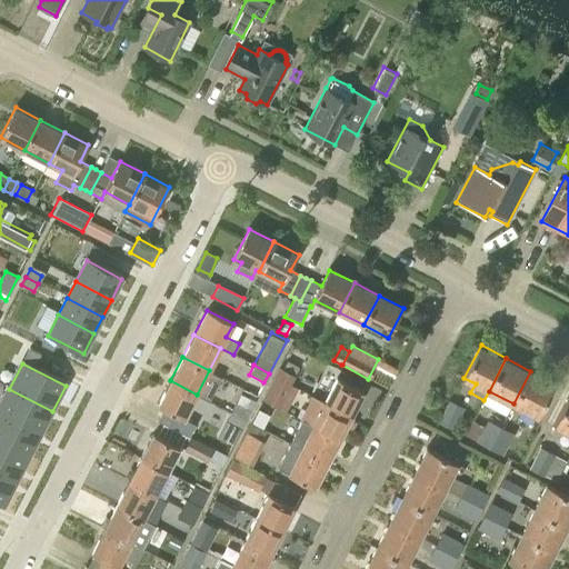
[(278,369),(275,376),(290,383),(293,377),(278,369)]
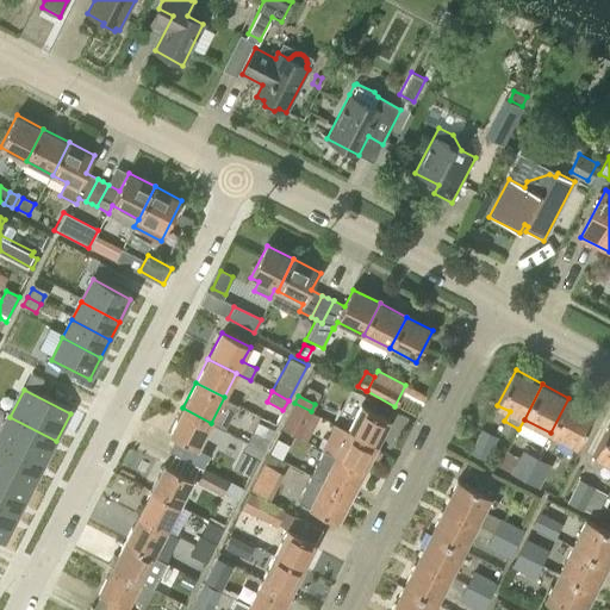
[(595,411),(568,398),(551,433),(577,447),(595,411)]
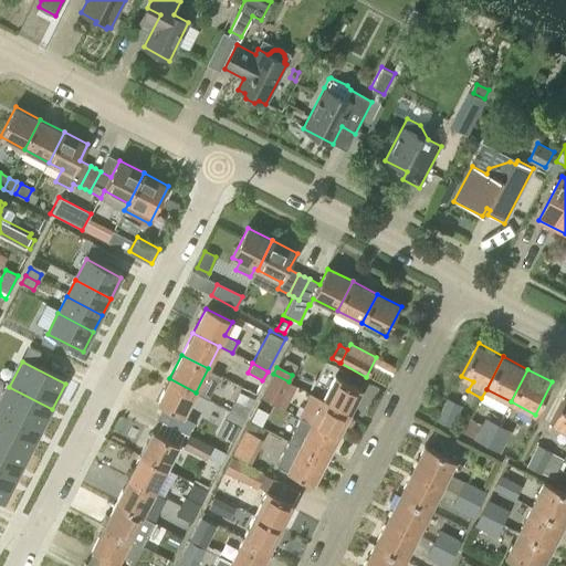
[(289,381),(273,374),(269,383),(284,390),(289,381)]
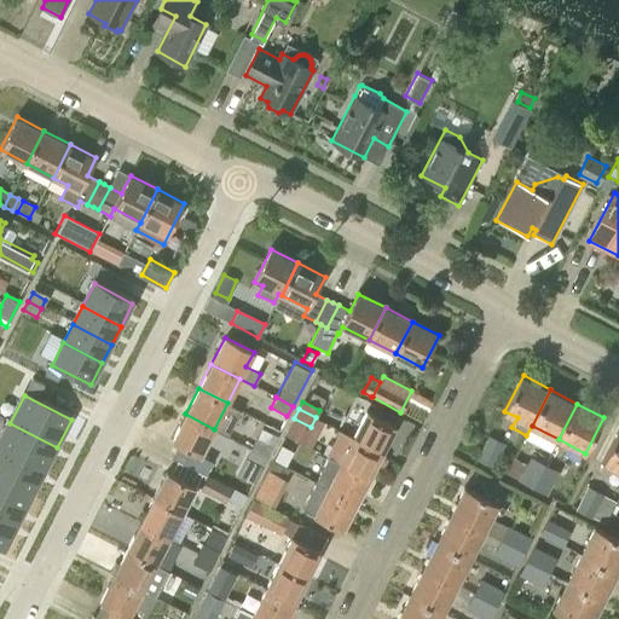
[(353,437),(382,452),(395,426),(366,411),(353,437)]
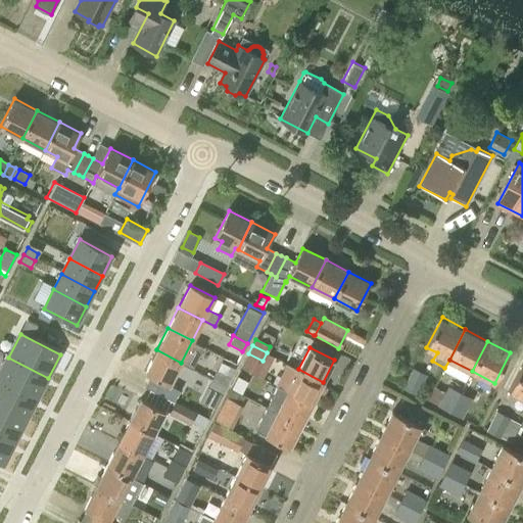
[(181,363),(156,349),(145,372),(156,378),(170,384),(181,363)]
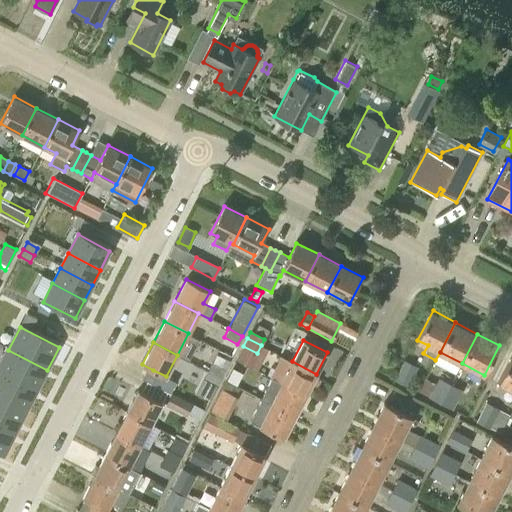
[(47,370),(8,350),(0,365),(0,372),(36,392),(47,370)]
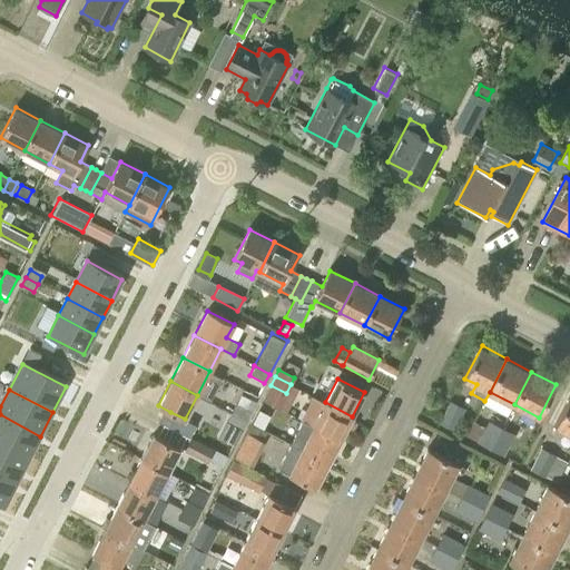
[(352,416),(325,402),(312,395),(300,420),(313,426),(340,440),(352,416)]
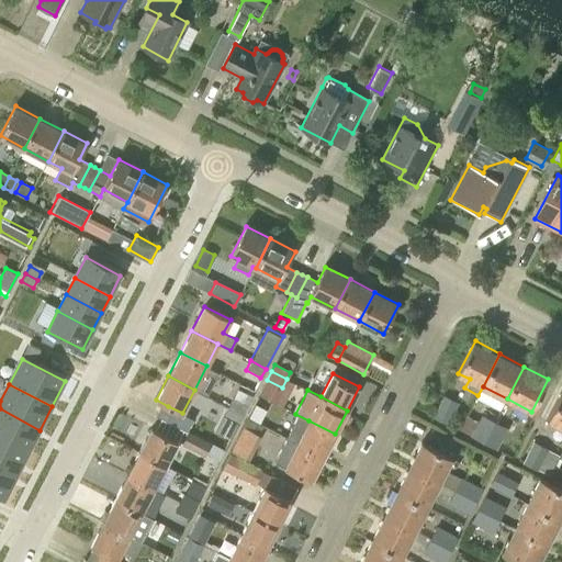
[(561,427),(561,391),(547,420),(561,427)]
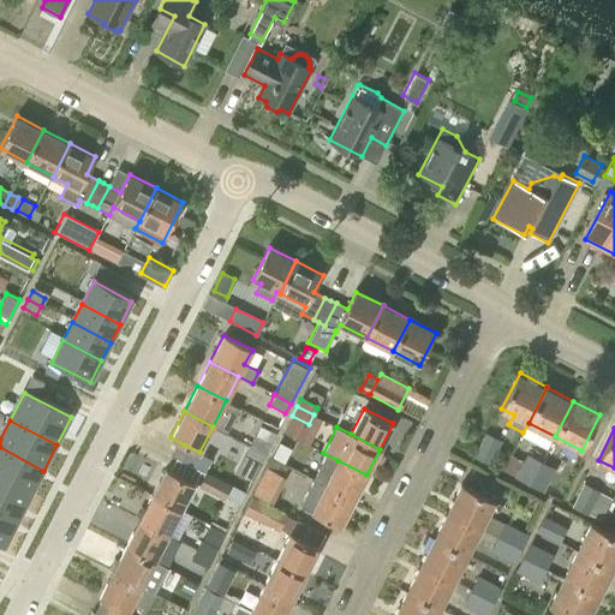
[(270,458),(287,466),(302,439),(286,430),(278,448),(275,447),(270,458)]
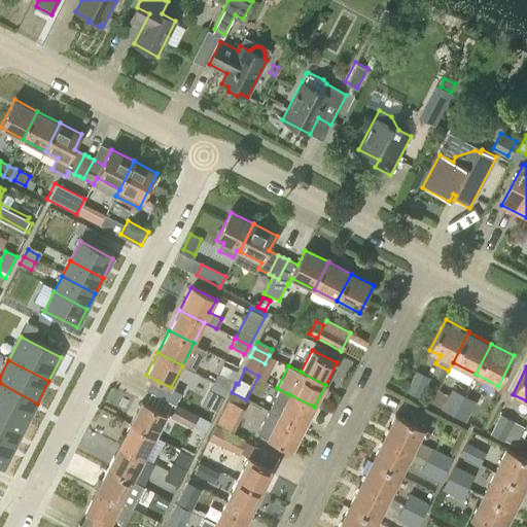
[(419,398),(429,378),(416,371),(405,391),(419,398)]
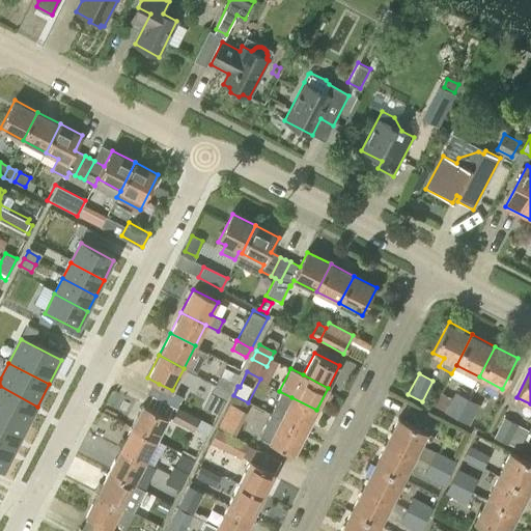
[(229,392),(233,384),(219,376),(215,385),(229,392)]
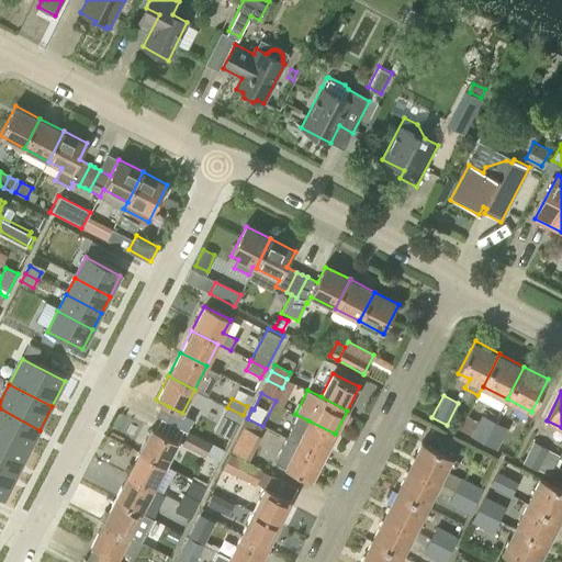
[(193,419),(182,413),(168,406),(163,417),(175,424),(188,430),(193,419)]
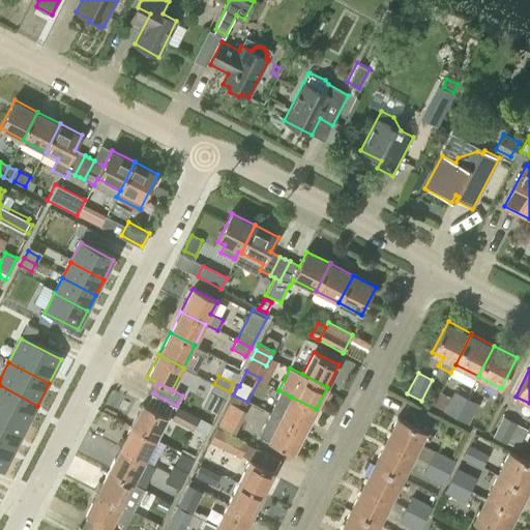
[(225,400),(229,391),(214,384),(210,392),(225,400)]
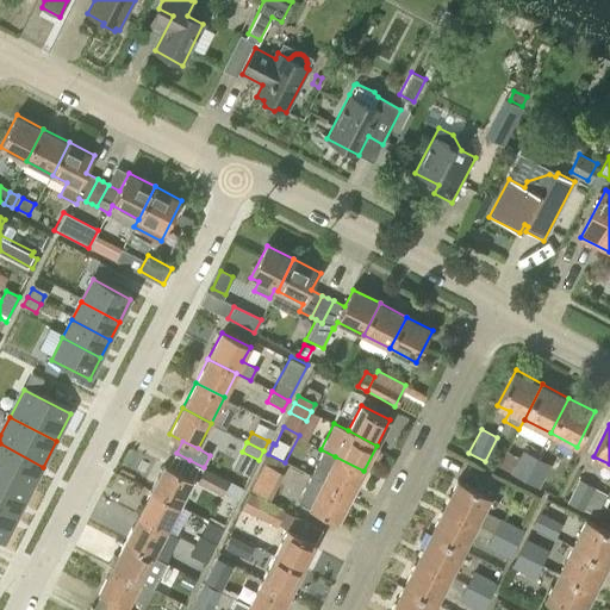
[(0,443),(0,477),(30,492),(43,467),(0,443)]
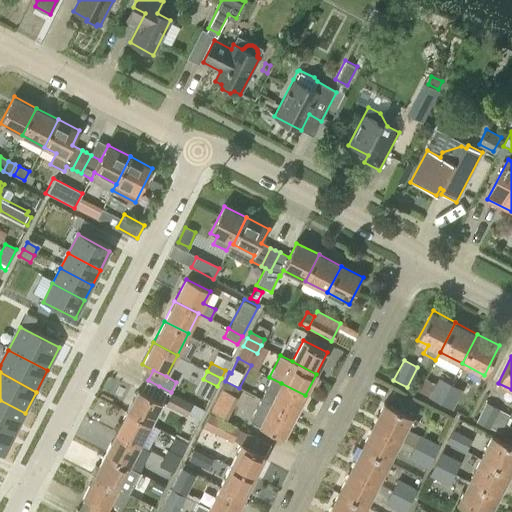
[(440,403),(450,384),(438,378),(428,398),(440,403)]
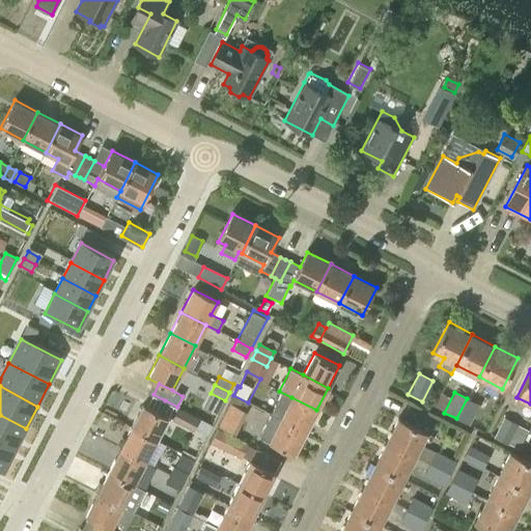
[(248,402),(233,395),(229,403),(244,411),(248,402)]
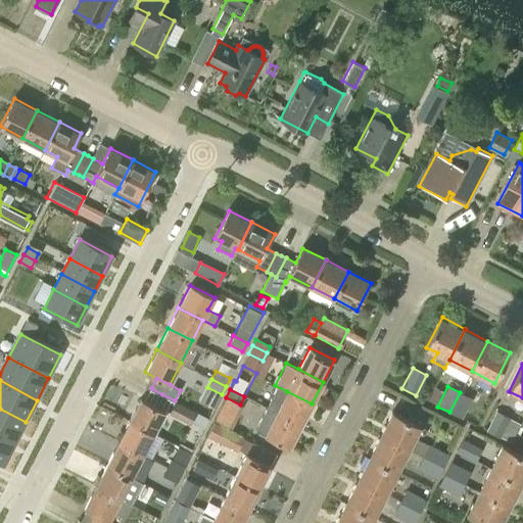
[(287,391),(276,413),(300,426),(312,403),(287,391)]
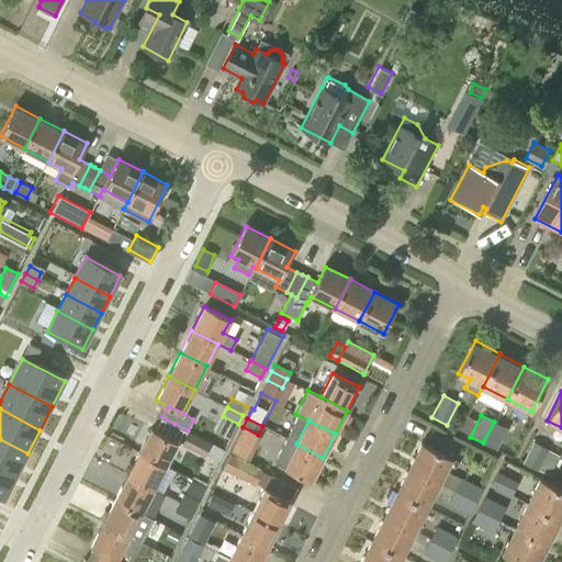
[(494,422),(483,442),(496,449),(497,448),(507,428),(494,422)]
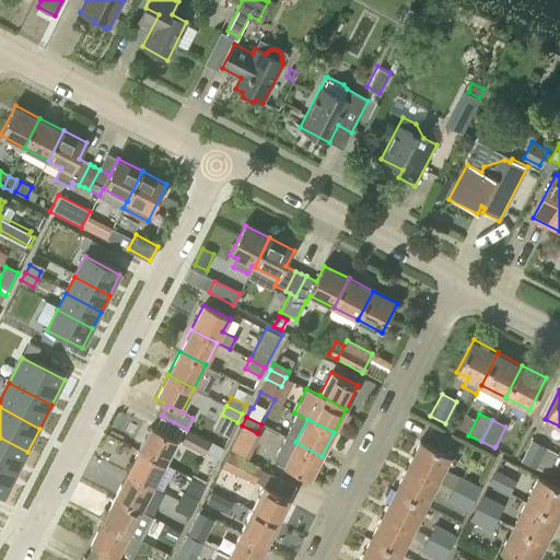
[(151,428),(139,451),(165,465),(177,441),(151,428)]
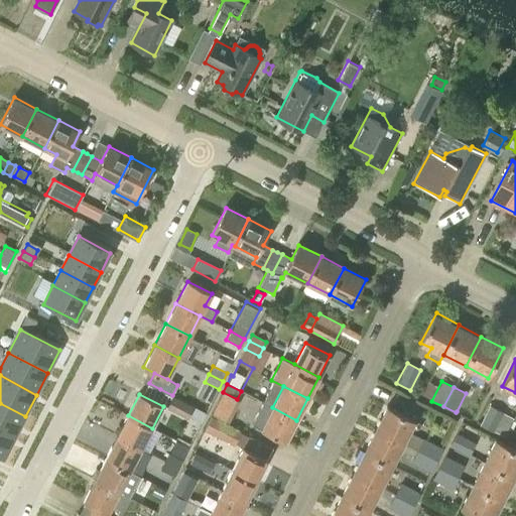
[(189,415),(192,417),(202,422),(206,413),(192,406),(171,396),(166,407),(187,418),(189,415)]
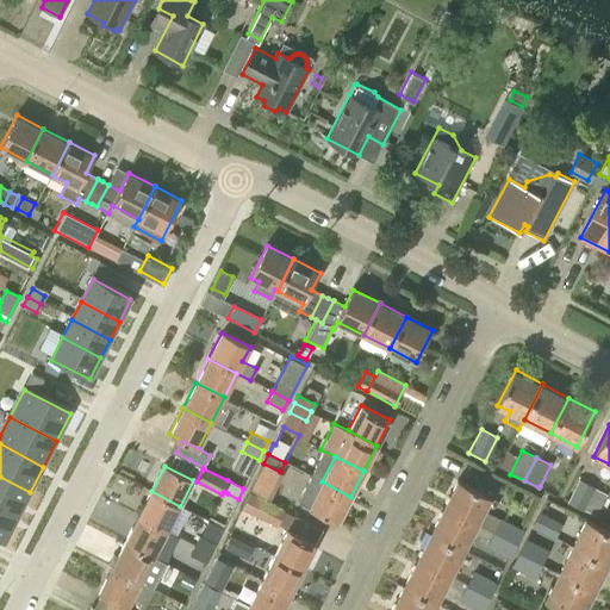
[(30,492),(0,477),(0,509),(17,518),(30,492)]
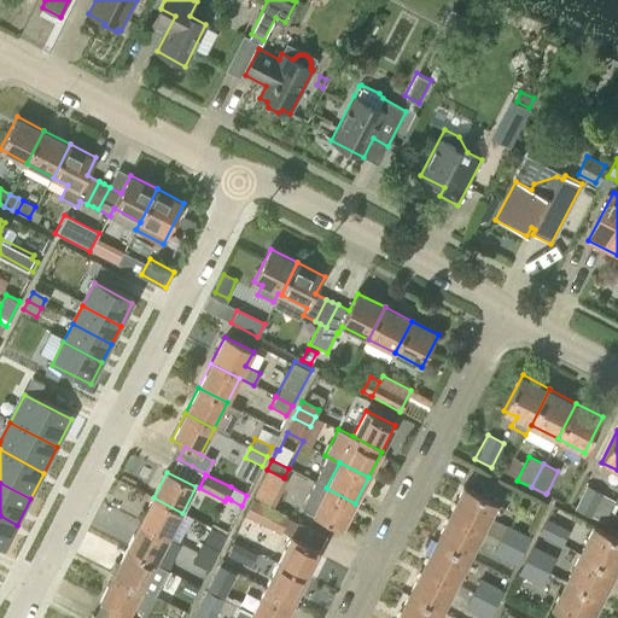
[(342,530),(355,503),(326,488),(315,483),(302,509),(342,530)]
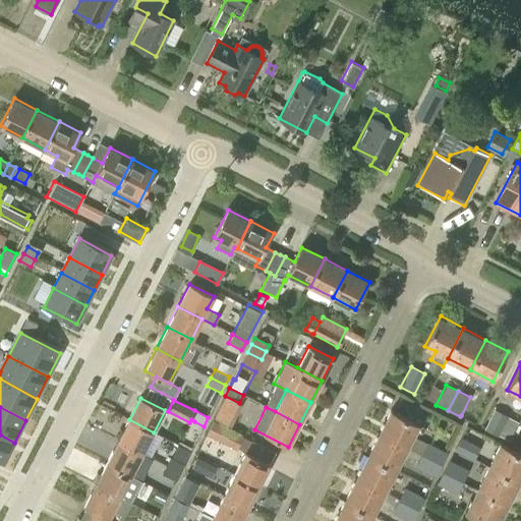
[(391,409),(380,432),(408,447),(407,448),(420,455),(441,465),(447,453),(426,443),(426,444),(413,438),(419,423),(391,409)]
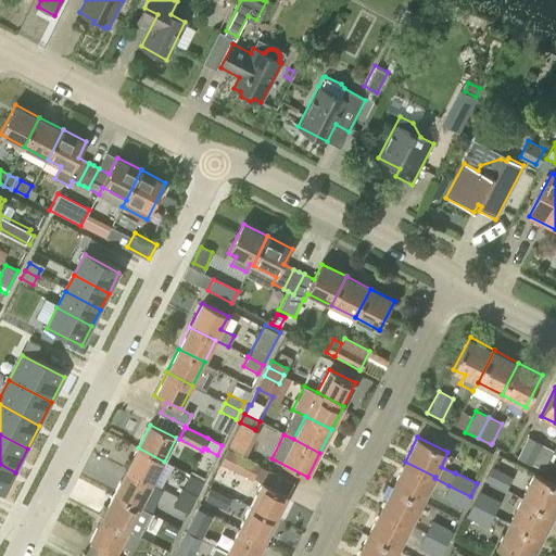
[(531,465),(543,470),(553,451),(541,445),(542,444),(527,437),(517,458),(531,465)]
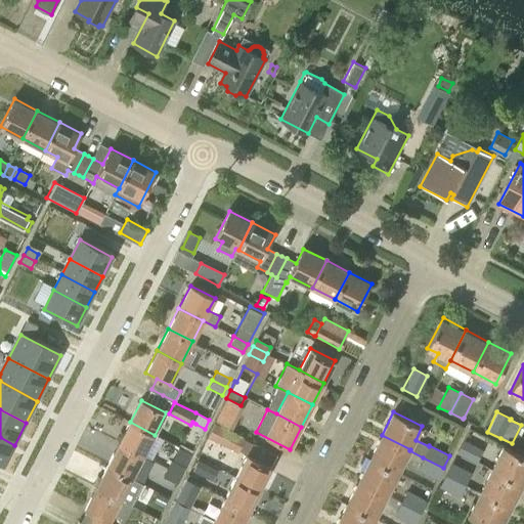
[(130,422),(119,444),(143,456),(155,435),(130,422)]
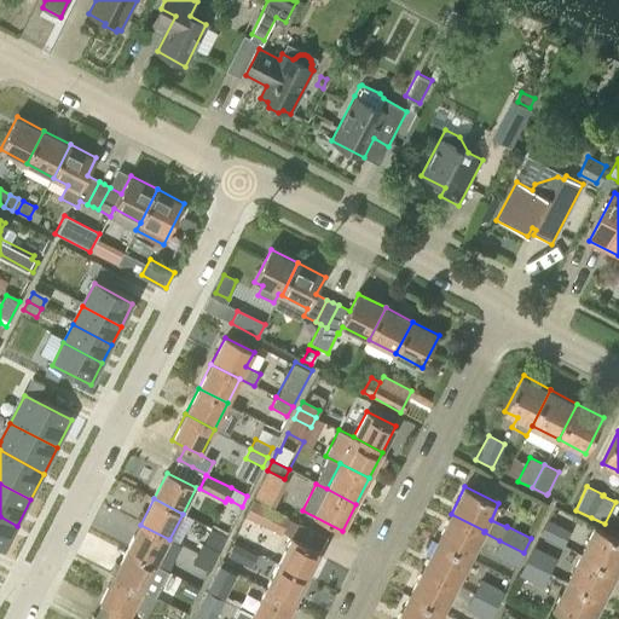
[(288,516),(266,505),(253,498),(244,515),(281,533),(288,516)]
